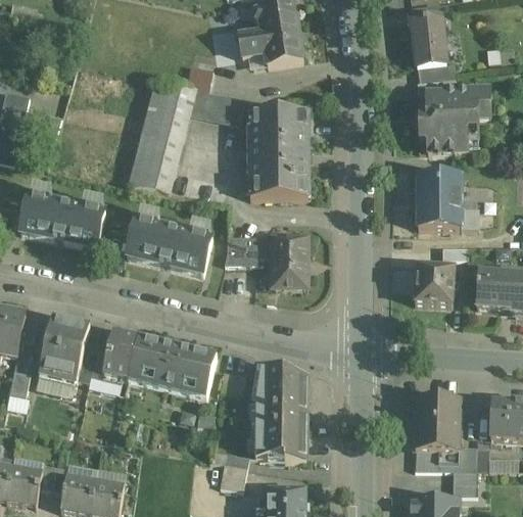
[(259,0),(260,8),(254,12),(255,20),(260,21),(295,16),(293,1),(296,1),(296,0),(259,0)]
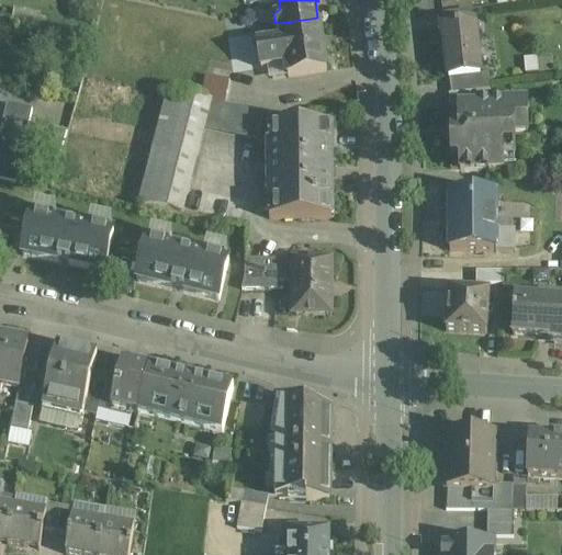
[(317,18),(280,23),(282,36),(259,41),(262,61),(285,57),(288,70),(325,65),(317,18)]
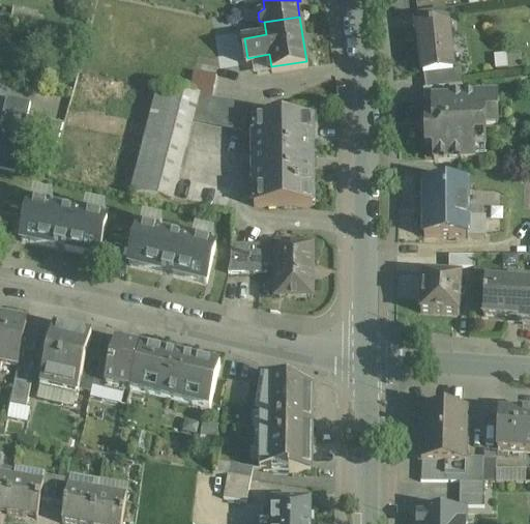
[(446,18),(418,21),(423,69),(451,66),(446,18)]
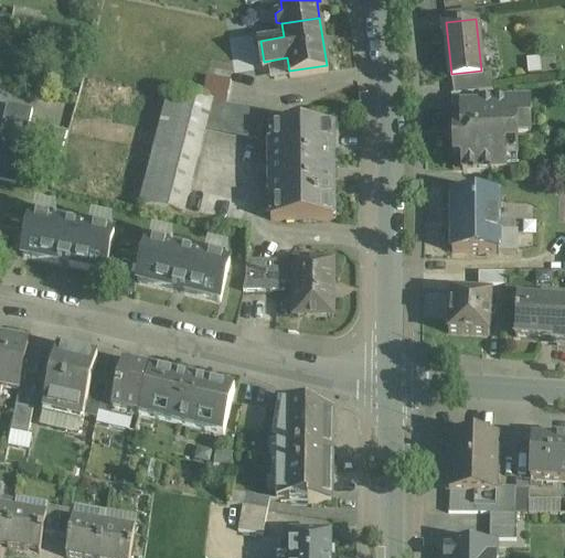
[(231,75),(208,70),(202,95),(212,97),(226,100),(231,75)]
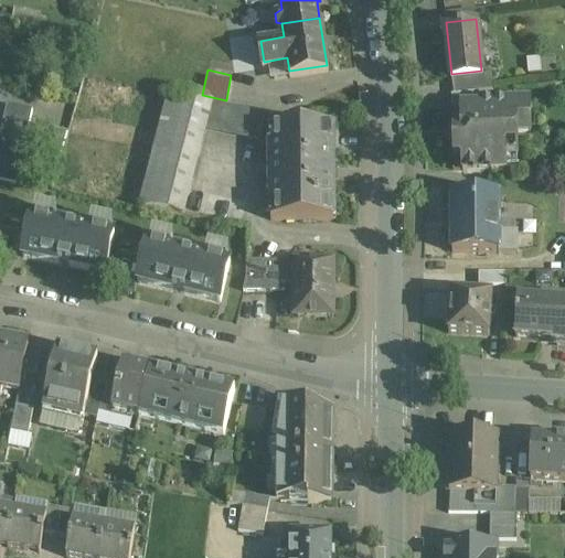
[(481,71),(451,74),(454,89),(477,87),(492,85),(490,70),(481,71)]
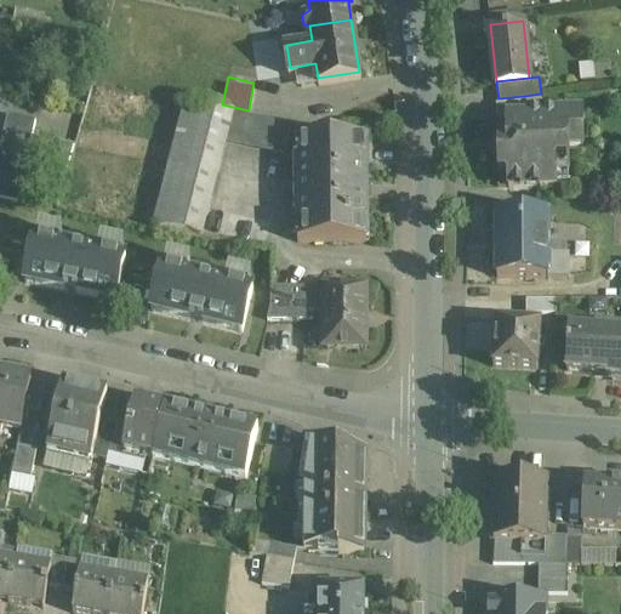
[(499,98),(495,100),(496,113),(505,113),(505,112),(524,112),(524,109),(525,109),(524,96),(499,98)]
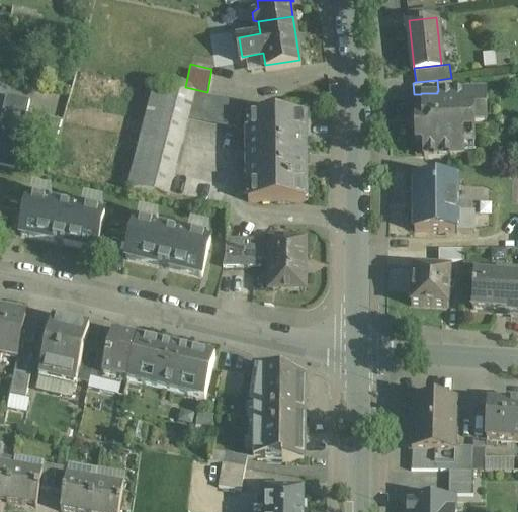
[(185,87),(155,81),(128,185),(167,193),(188,110),(194,89),(185,87)]
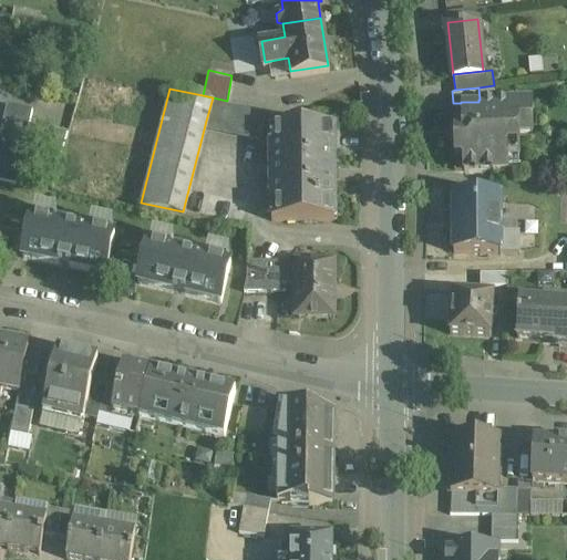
[(65,126),(30,120),(33,102),(4,97),(0,122),(0,163),(20,166),(23,145),(62,152),(65,126)]
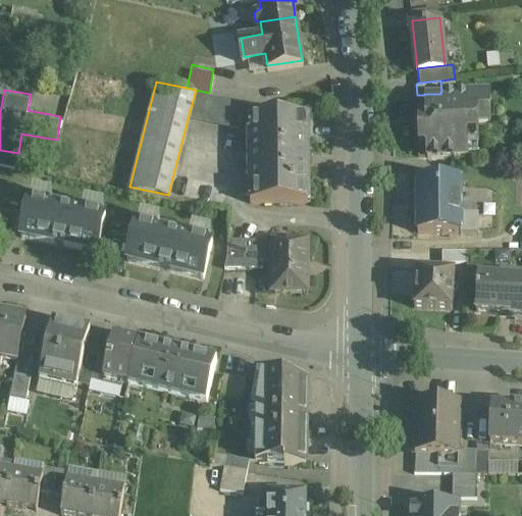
[(209,93),(196,90),(190,111),(240,122),(246,100),(209,93)]
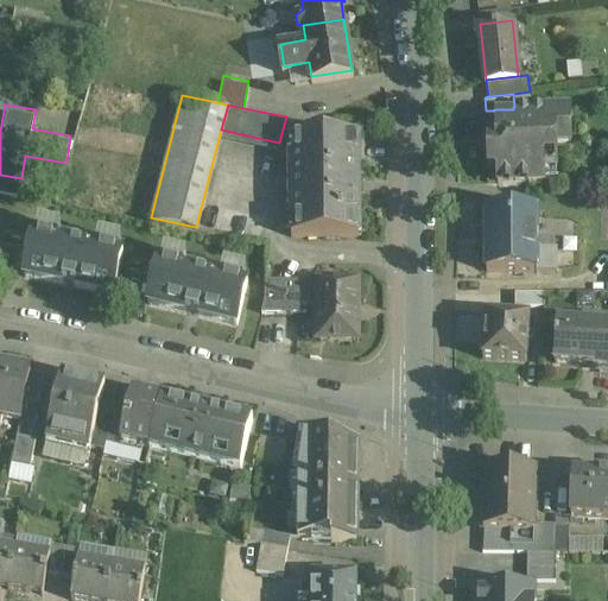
[(514,107),(513,107),(513,109),(494,109),(494,111),(495,128),(486,128),(487,163),(496,162),(496,177),(545,176),(544,163),(557,163),(556,127),(571,127),(570,105),(543,105),(543,107),(514,107)]
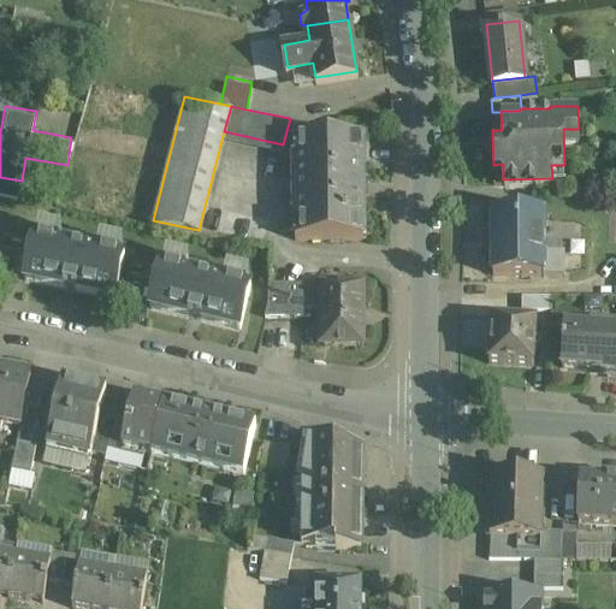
[(363,135),(295,134),(295,235),(363,235),(363,135)]
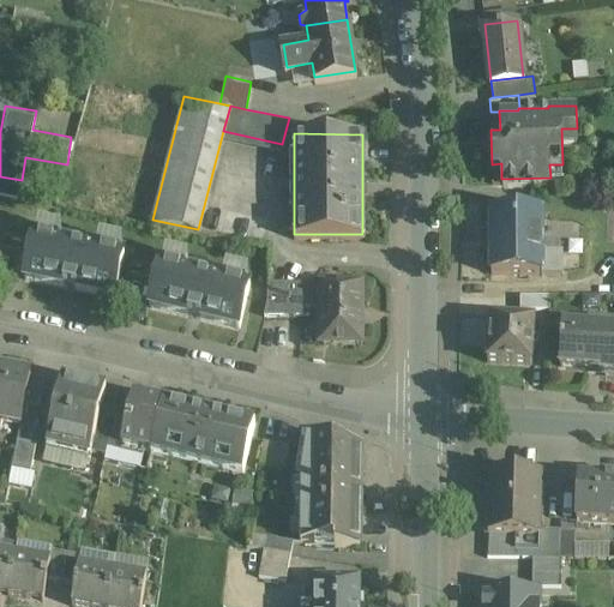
[(542,208),(491,208),(491,269),(541,269),(561,269),(561,247),(541,247),(542,208)]
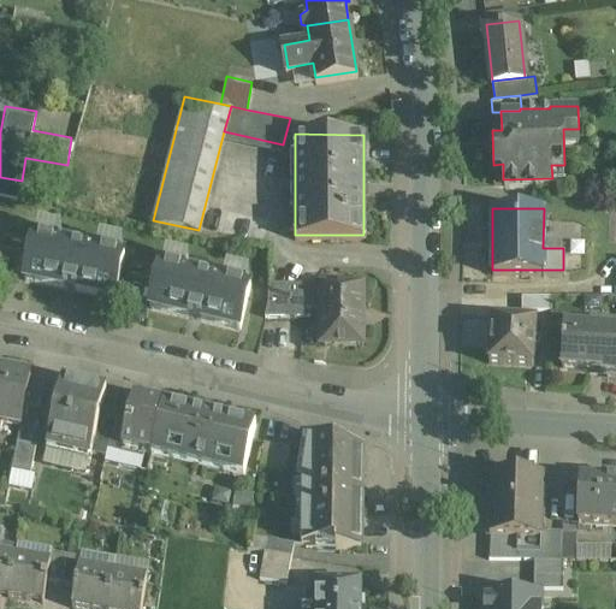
[(125,252),(35,232),(27,275),(116,294),(125,252)]
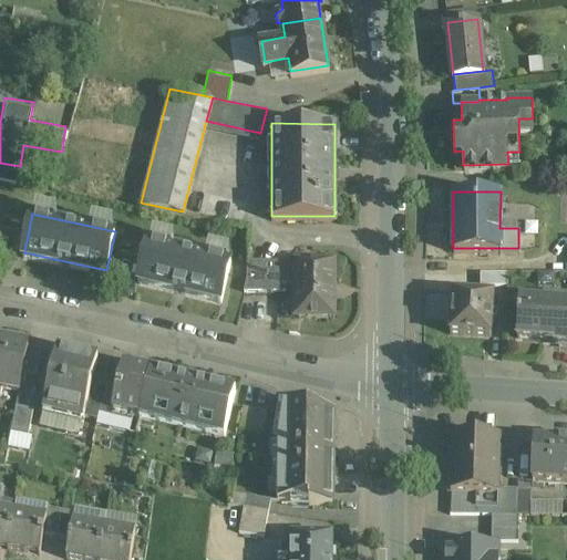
[(232,257),(148,240),(141,278),(223,294),(232,257)]
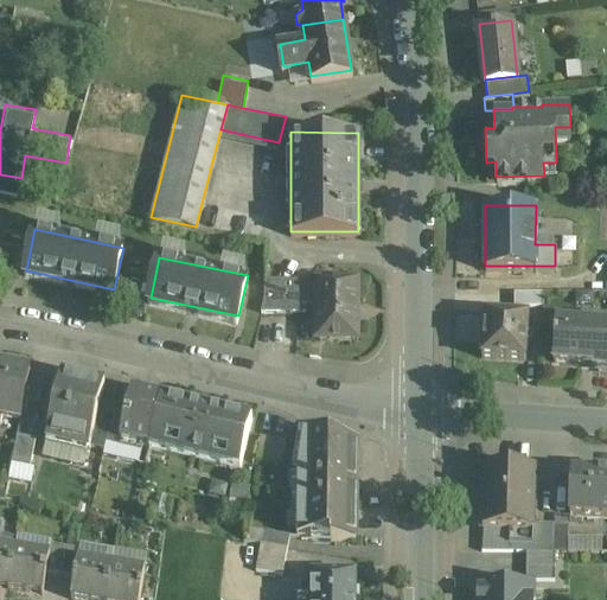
[(310,276),(264,278),(263,298),(261,308),(305,308),(306,298),(308,298),(310,276)]
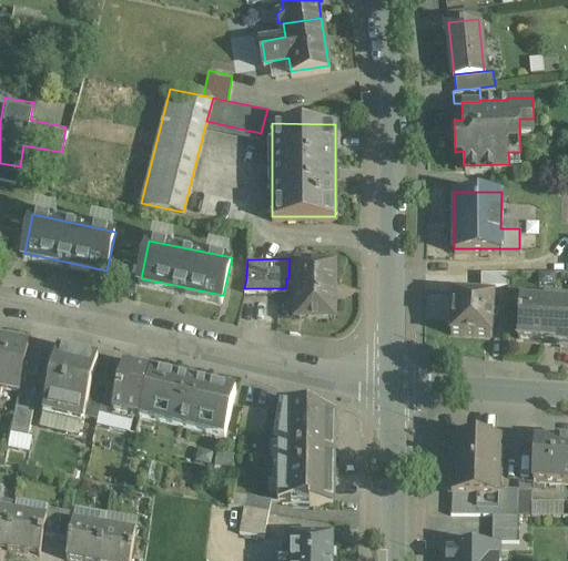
[(335,259),(296,258),(295,314),(334,314),(335,259)]
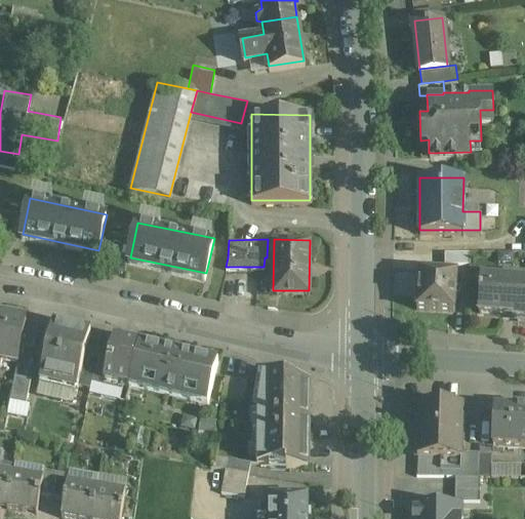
[(436,270),(419,269),(417,294),(416,306),(428,307),(428,306),(453,308),(454,290),(460,290),(461,284),(455,283),(456,271),(447,270),(436,269),(436,270)]
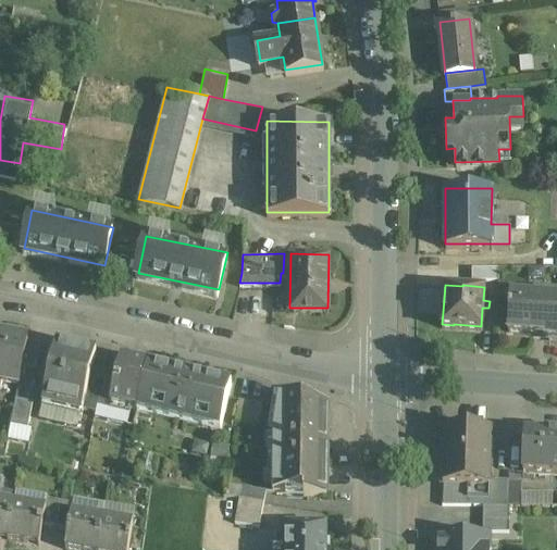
[(544,292),(510,290),(509,303),(508,303),(508,308),(509,308),(507,328),(544,330),(543,333),(556,334),(556,292),(555,294),(555,287),(545,286),(544,292)]
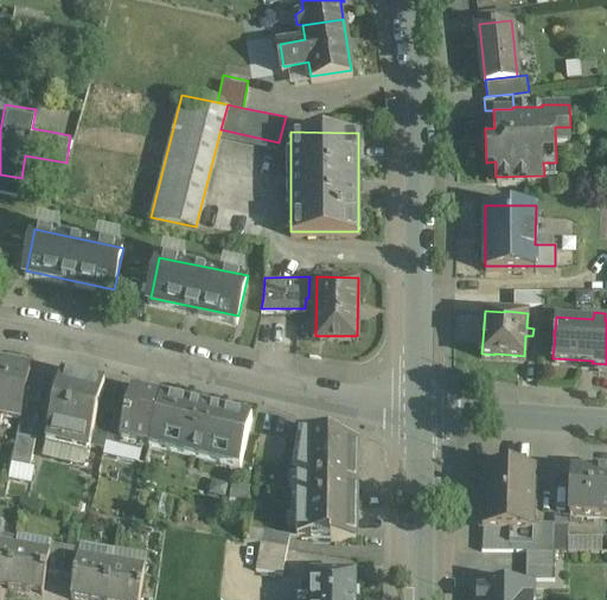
[(30,368),(0,361),(0,410),(20,415),(25,395),(30,368)]
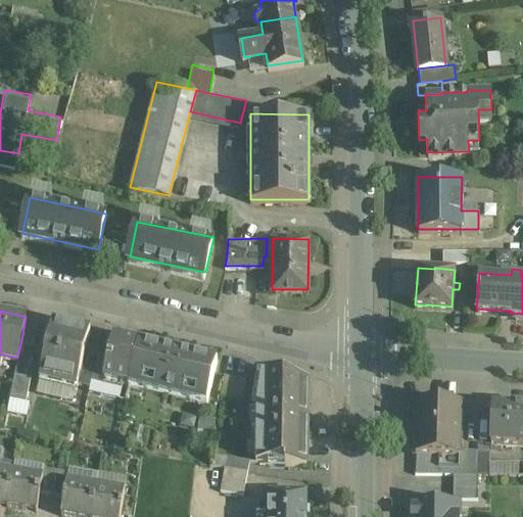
[(38,319),(26,317),(21,340),(34,342),(38,319)]
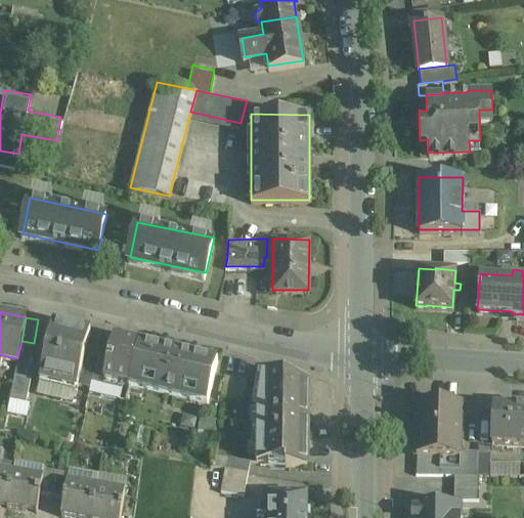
[(90,328),(52,319),(40,375),(77,384),(78,381),(86,344),(90,328)]
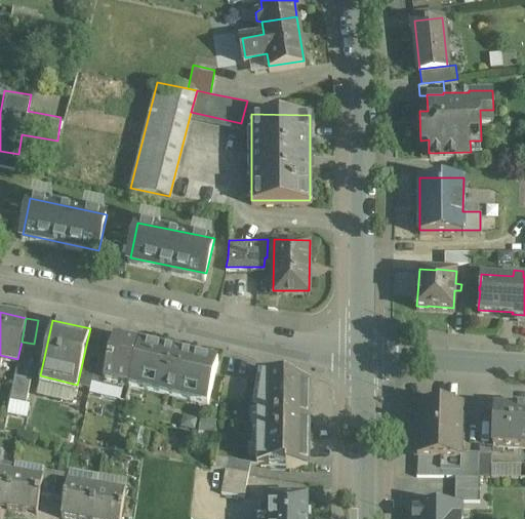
[(139,341),(114,333),(108,359),(104,376),(105,376),(129,383),(139,341)]
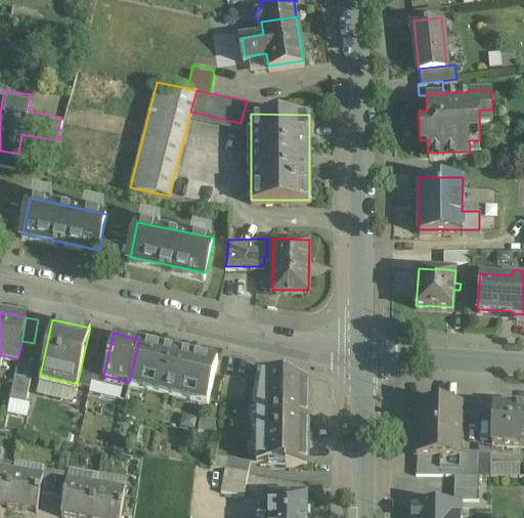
[(217,357),(139,339),(139,340),(129,382),(130,381),(207,399),(217,357)]
